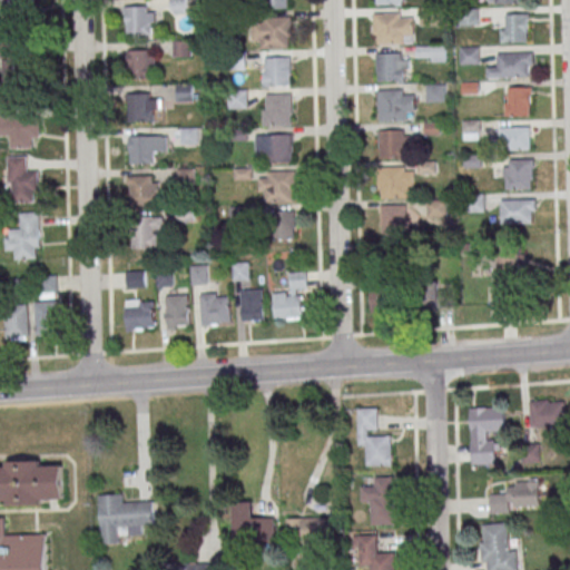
[(3,0),(5,28),(32,28),(31,0),(3,0)]
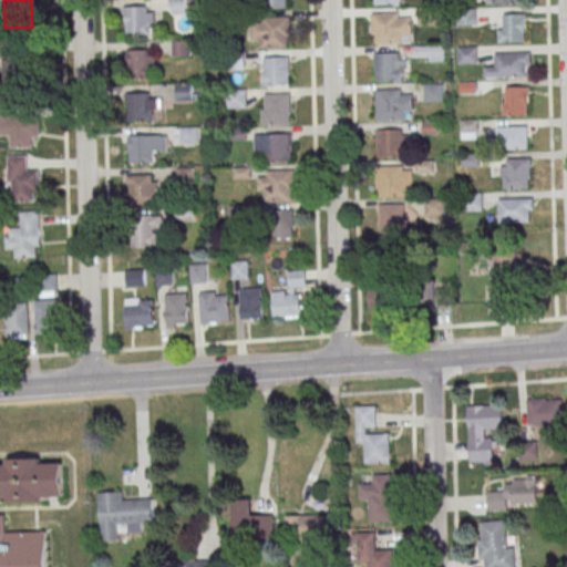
[(186,12),(186,0),(169,0),(169,12),(186,12)]
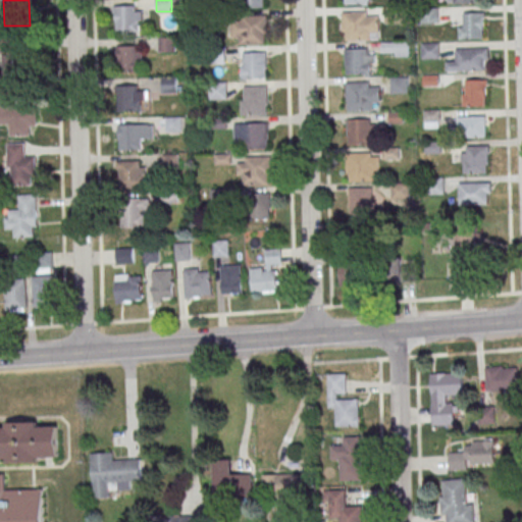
[(242,0),(242,8),(263,8),(263,0),(242,0)]
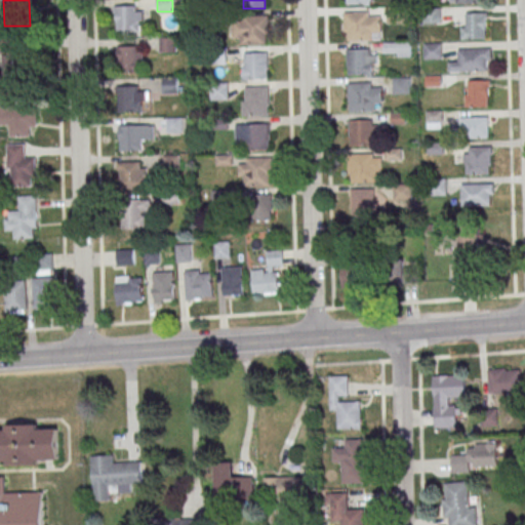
[(116,33),(144,33),(144,5),(116,5),(116,33)]
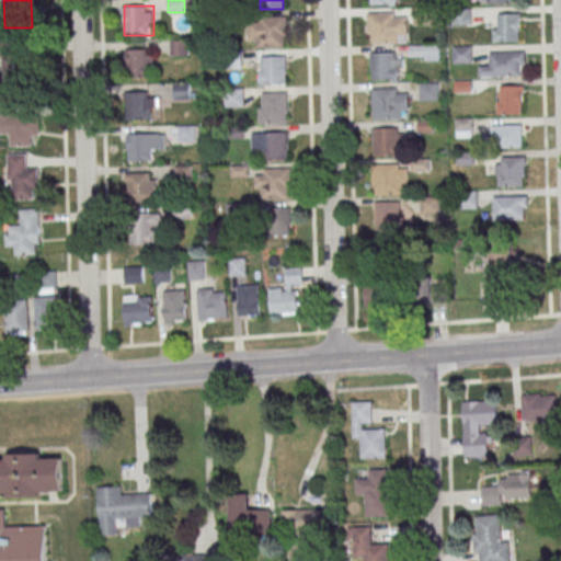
[(413,25),(431,25),(431,7),(413,7),(413,25)]
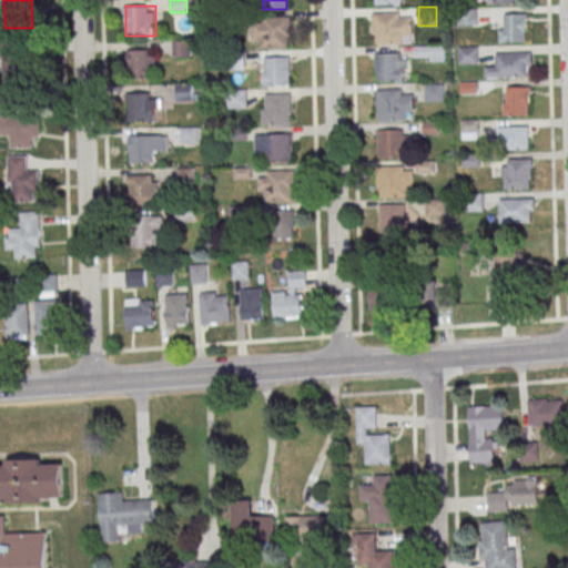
[(373,13),(373,43),(412,43),(412,13),(373,13)]
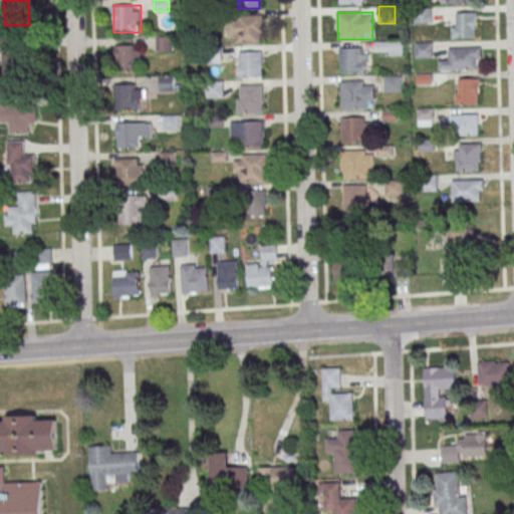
[(452,37),(477,37),(477,12),(452,12),(452,37)]
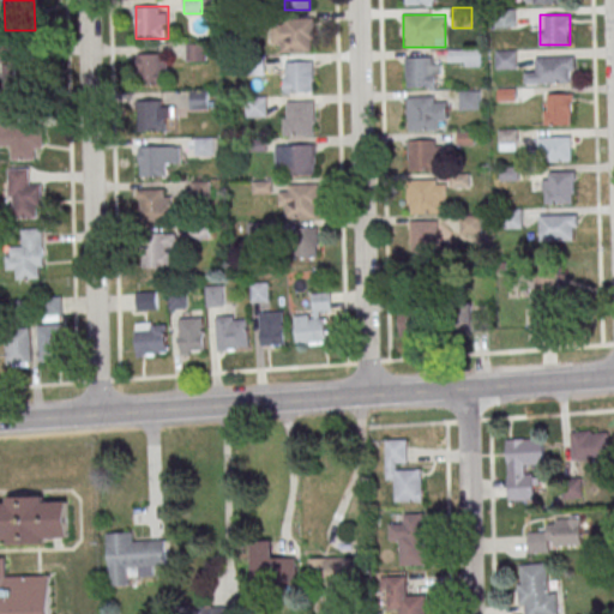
[(314,18),(280,18),(280,52),(314,52),(314,18)]
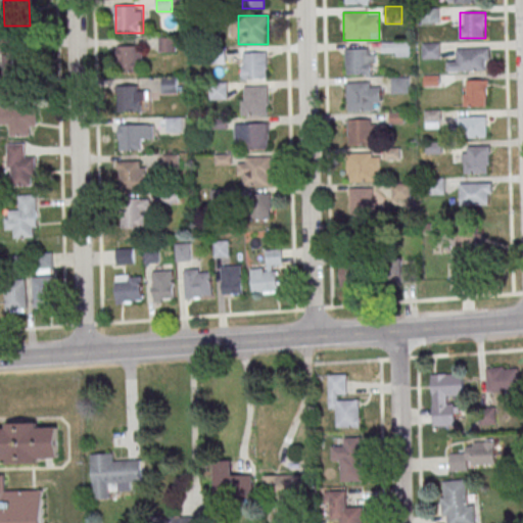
[(176,52),(176,38),(159,38),(159,52),(176,52)]
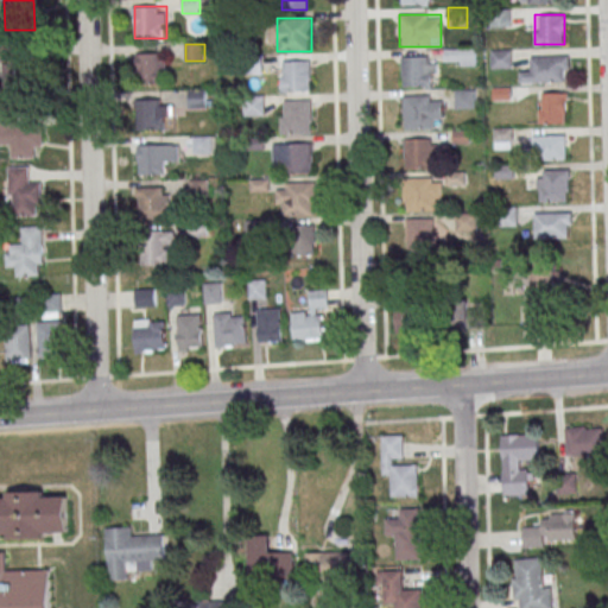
[(476,49),(444,49),(444,65),(476,65),(476,49)]
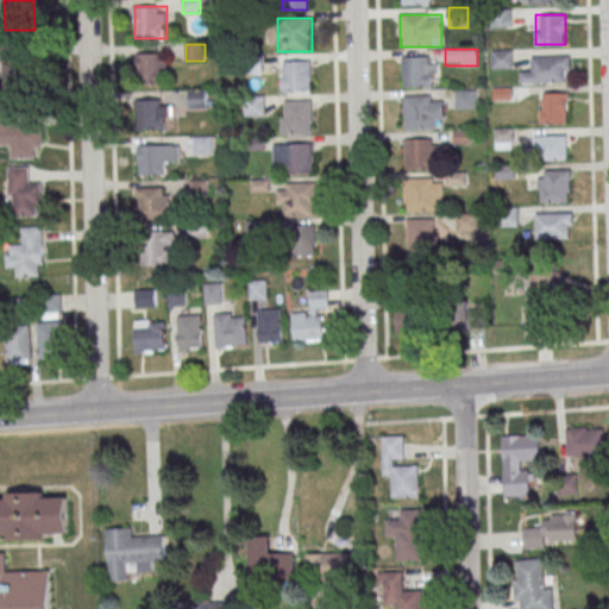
[(493,69),(513,69),(513,50),(493,50),(493,69)]
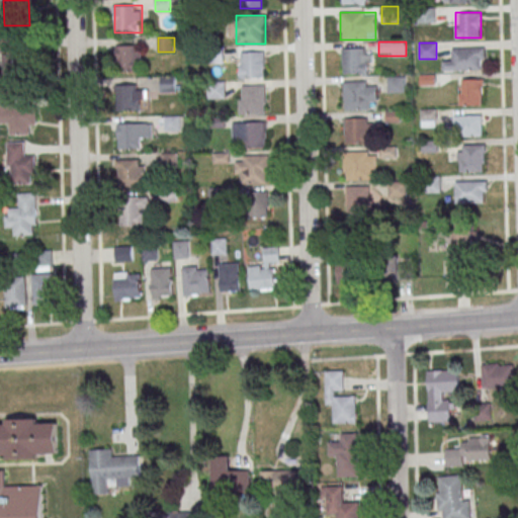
[(116,46),(116,71),(142,71),(142,46),(116,46)]
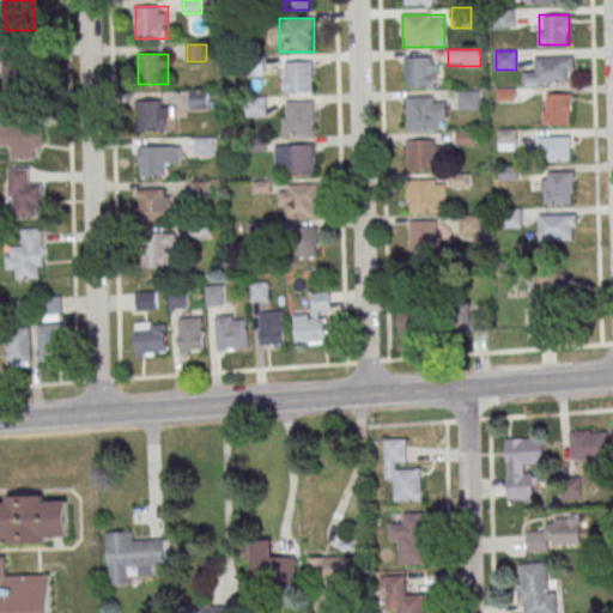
[(574,84),(574,56),(536,56),(536,72),(525,72),(525,84),(574,84)]
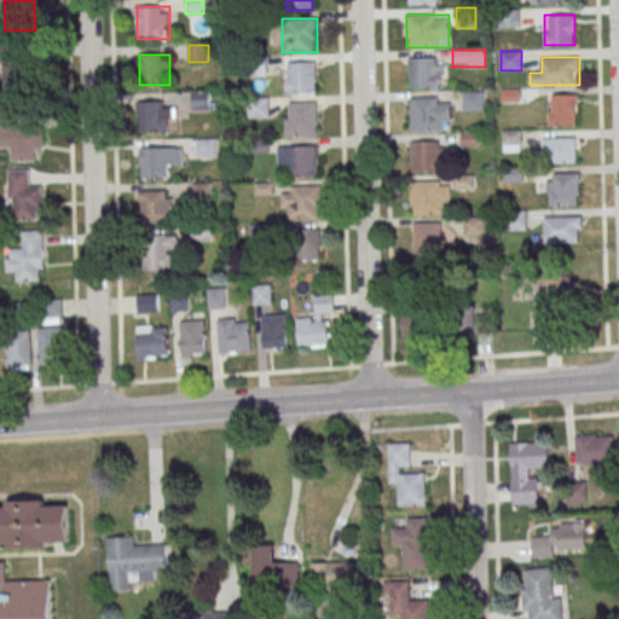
[(445,58),(409,58),(409,88),(445,88),(445,58)]
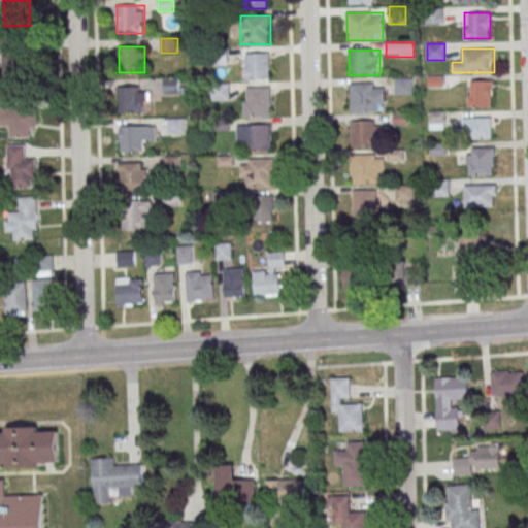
[(3,51),(3,77),(31,77),(31,51),(3,51)]
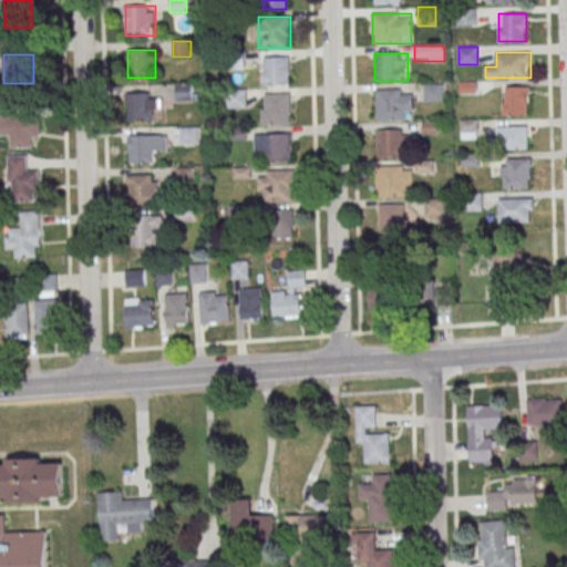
[(289,57),(263,57),(263,85),(289,85),(289,57)]
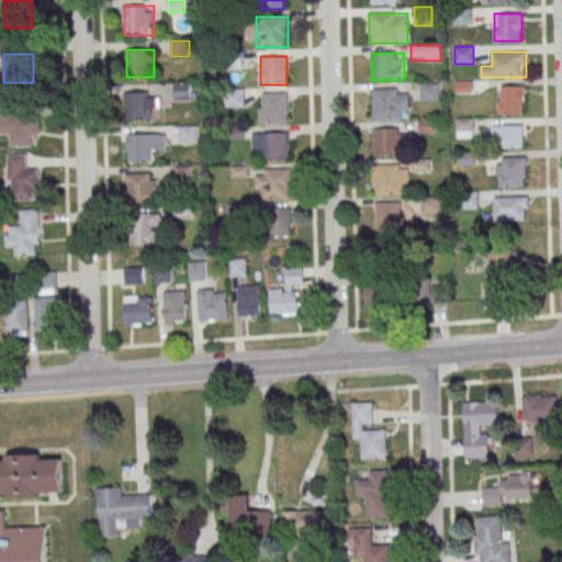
[(191,100),(191,82),(175,82),(175,100),(191,100)]
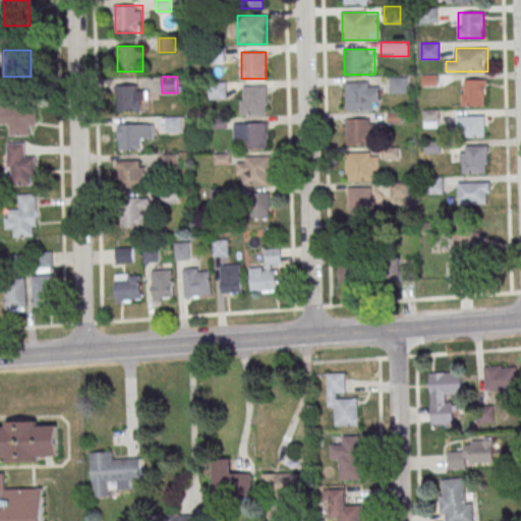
[(390,77),(390,93),(407,93),(407,77),(390,77)]
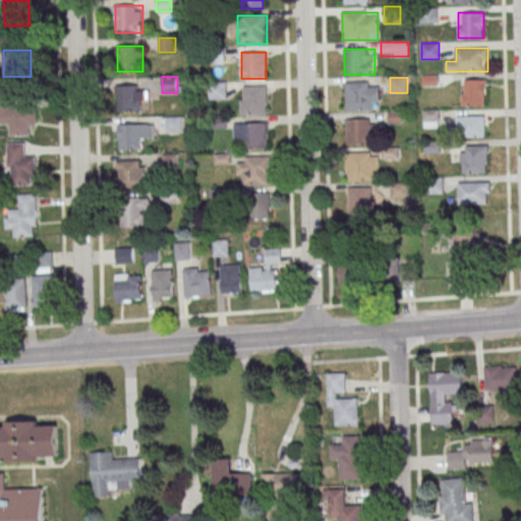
[(485,106),(485,79),(462,79),(462,106),(485,106)]
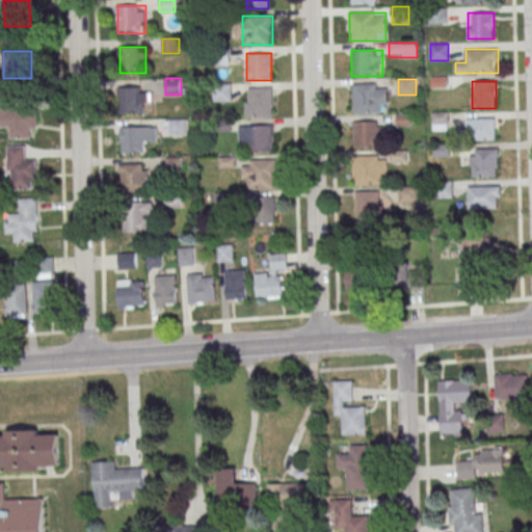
[(212,83),(212,102),(232,102),(232,83),(212,83)]
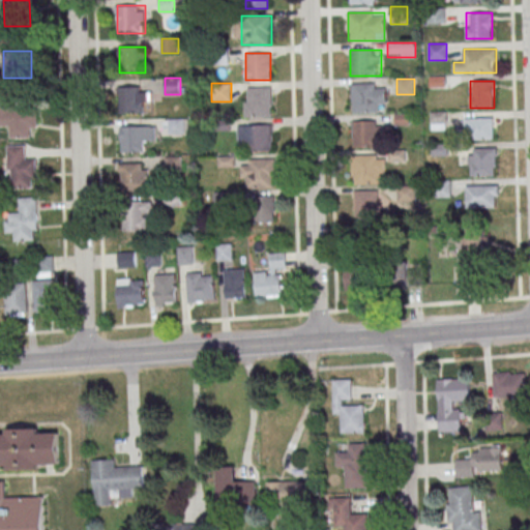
[(351,84),(352,114),(378,113),(378,105),(385,105),(385,83),(351,84)]
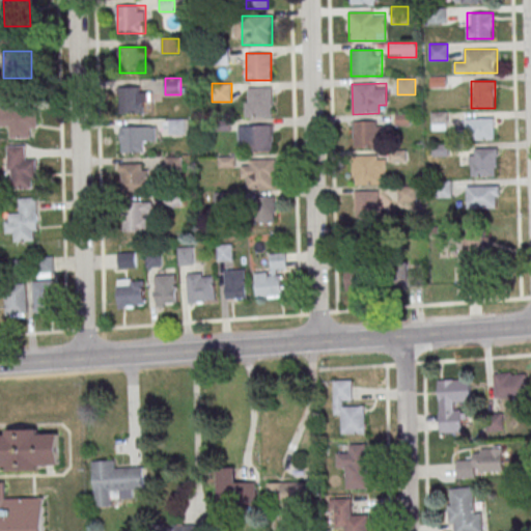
[(272,117),(272,87),(246,87),(246,117),(272,117)]
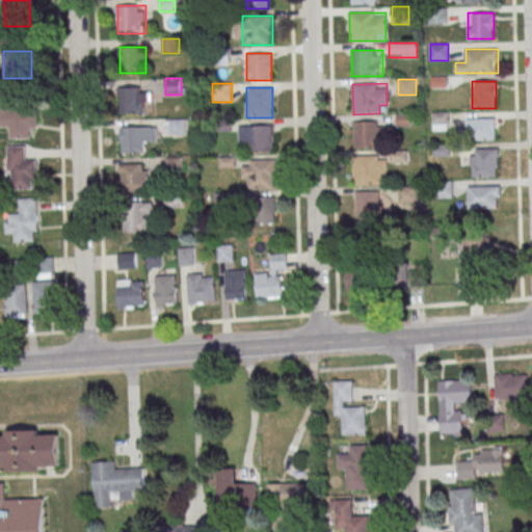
[(150,113),(150,89),(128,89),(128,113),(150,113)]
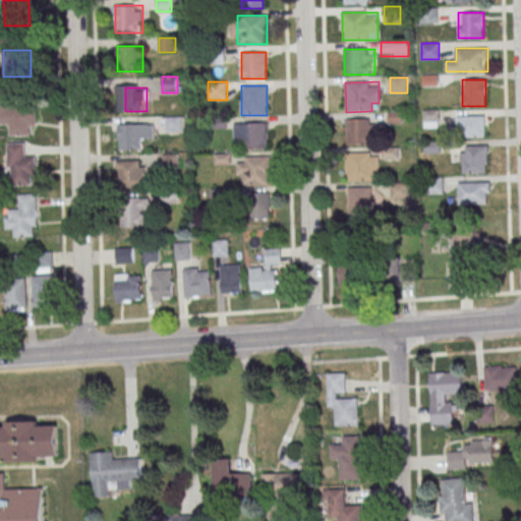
[(0,124),(9,124),(9,135),(32,135),(31,126),(37,126),(36,107),(13,107),(13,93),(0,93),(0,124)]
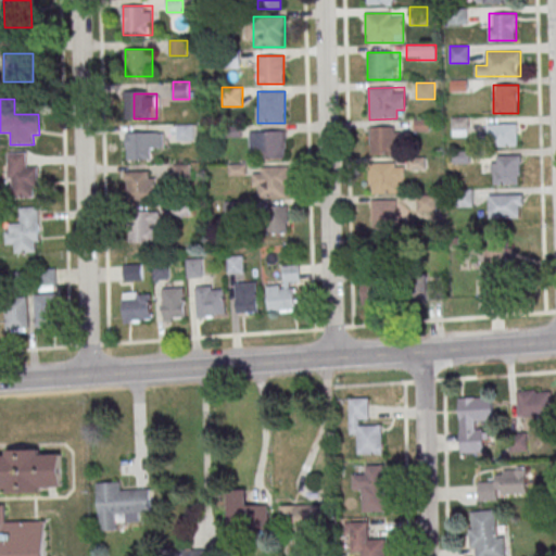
[(468,117),(452,117),(452,136),(468,136),(468,117)]
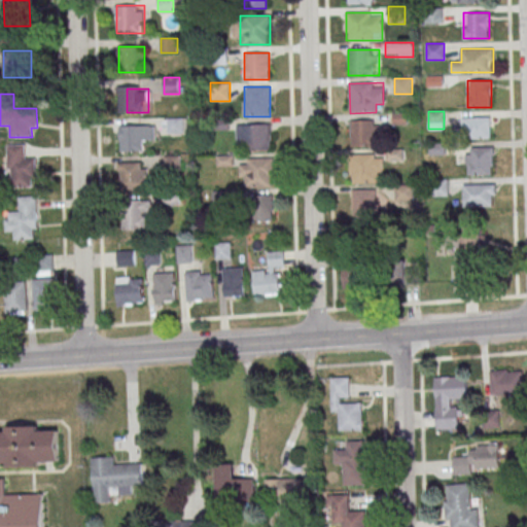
[(491,117),(462,117),(462,139),(491,139),(491,117)]
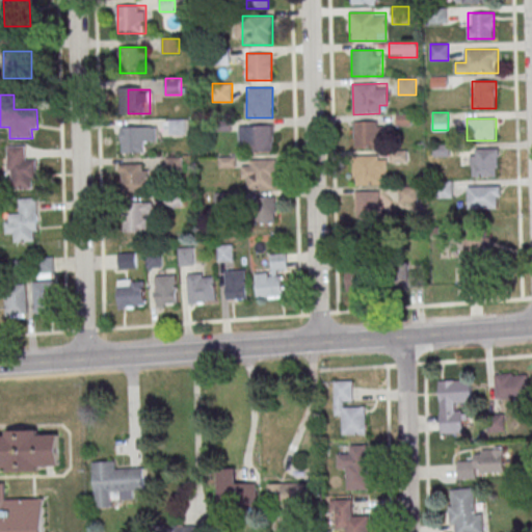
[(188,120),(168,120),(168,134),(188,134),(188,120)]
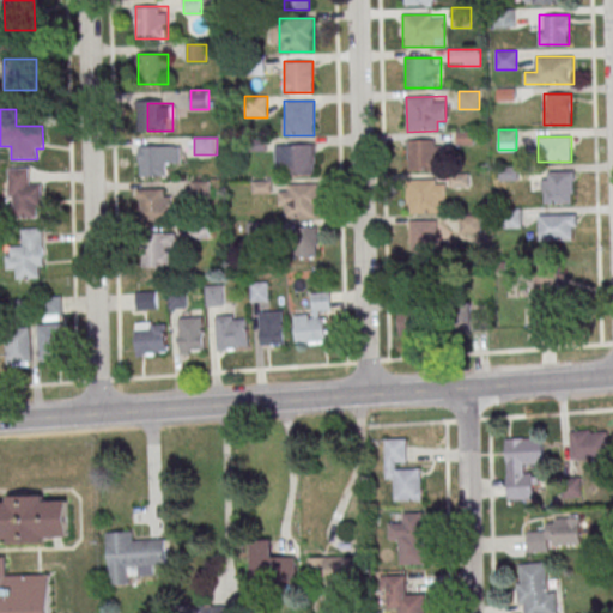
[(437,170),(437,140),(410,140),(410,170),(437,170)]
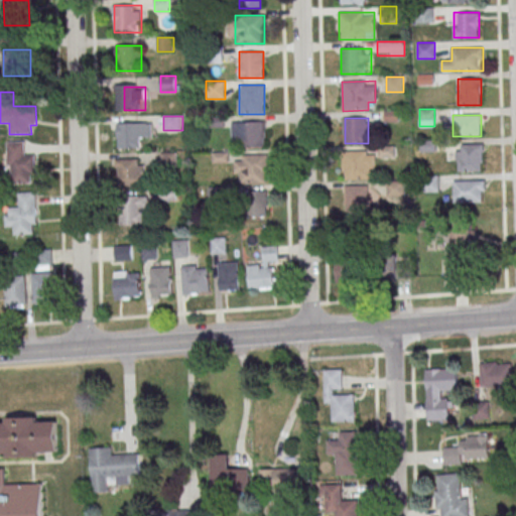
[(241,147),(265,147),(265,122),(232,122),(232,137),(241,137),(241,147)]
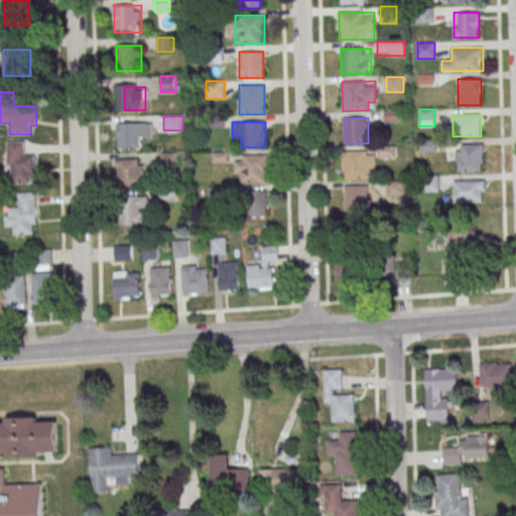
[(119,123),(119,148),(141,148),(141,137),(152,137),(152,123),(119,123)]
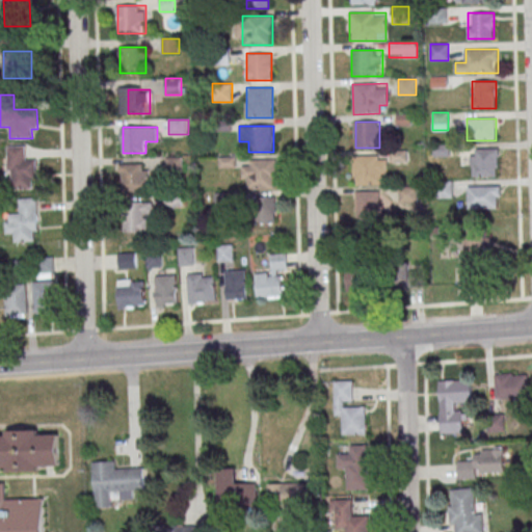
[(26,145),(8,145),(8,188),(36,188),(36,158),(26,158),(26,145)]
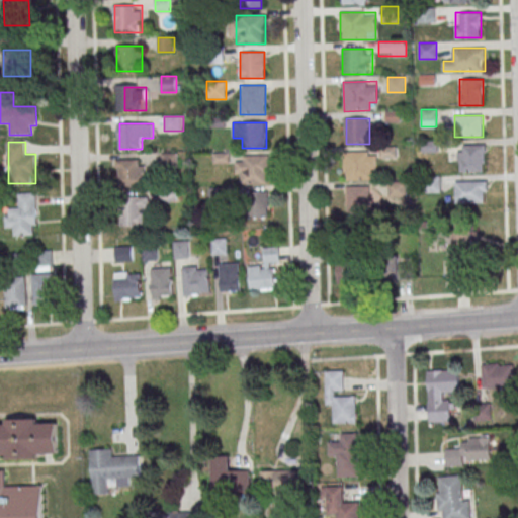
[(457,172),(485,172),(485,145),(457,145),(457,172)]
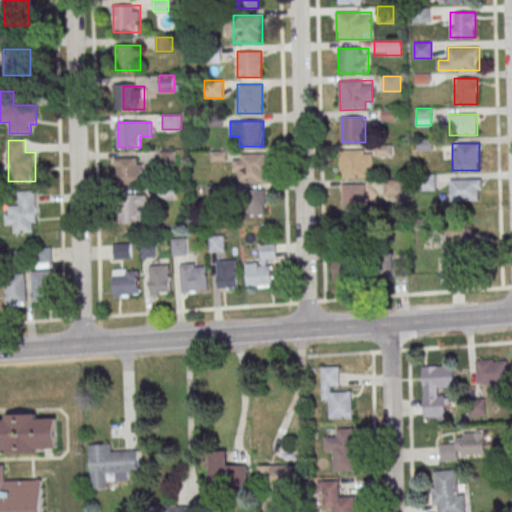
[(340,149),(340,178),(371,178),(371,149),(340,149)]
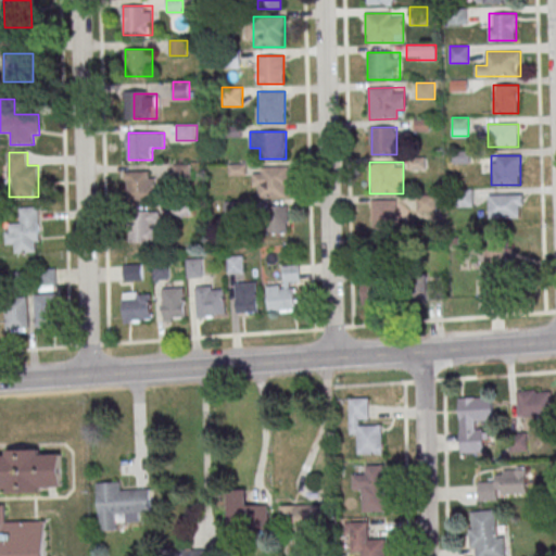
[(289,166),(253,166),(253,198),(289,198),(289,166)]
